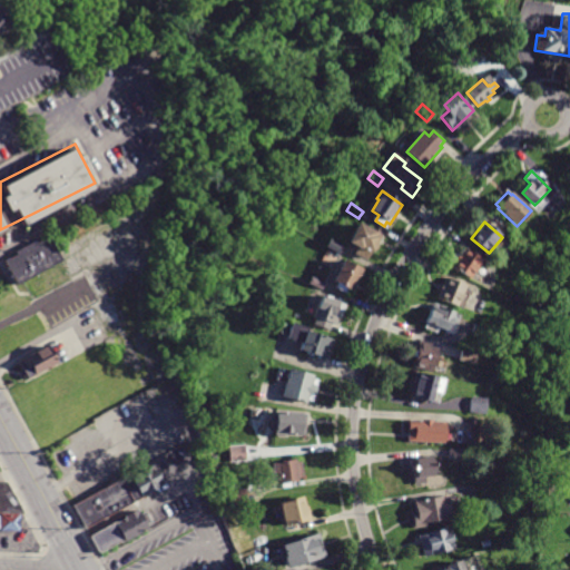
[(370,262),(356,255),(360,248),(351,244),(361,224),(383,236),(370,262)]
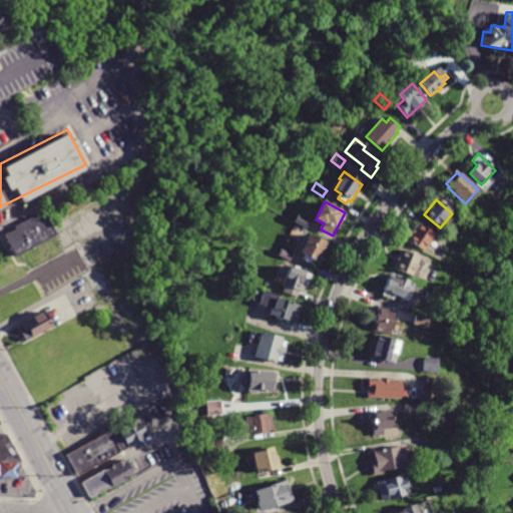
[(0,233),(12,257),(54,233),(42,210),(0,233)]
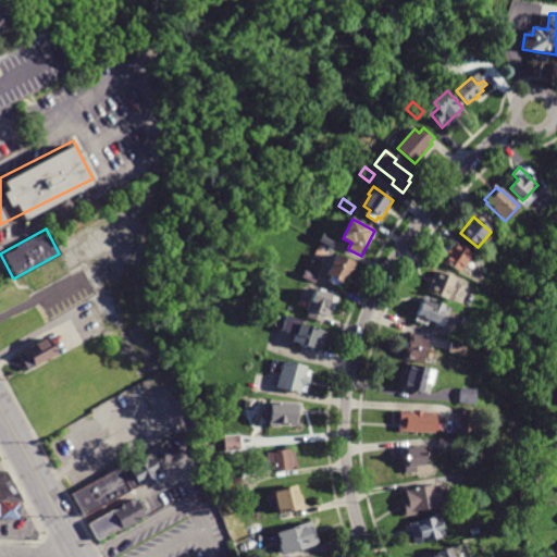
[(335,243),(332,249),(320,243),(324,234),(336,240),(335,243)]
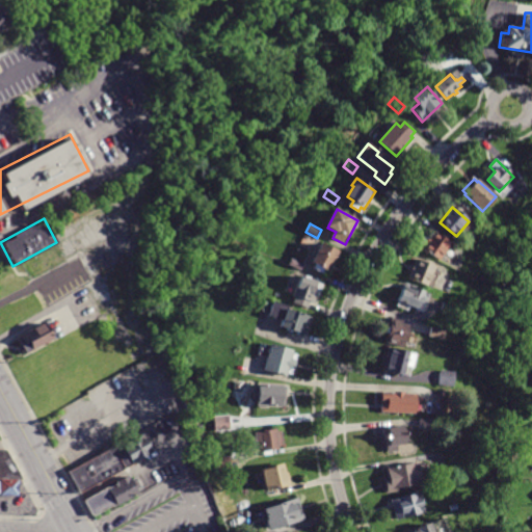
[(442,259),(441,261),(423,250),(425,246),(421,244),(426,236),(430,238),(433,233),(451,244),(442,259)]
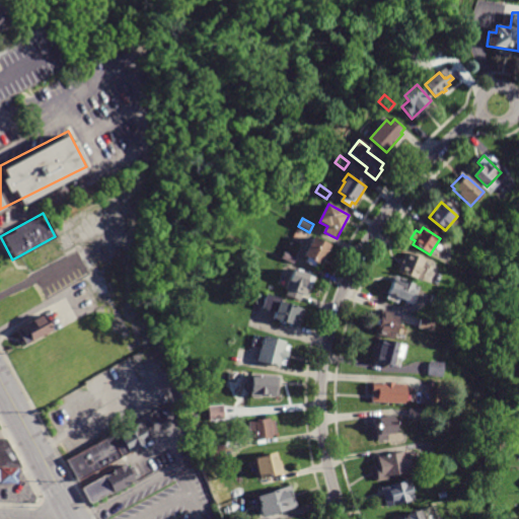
[(314,267),(305,262),(307,256),(303,254),(312,237),(328,245),(319,264),(317,263),(314,267)]
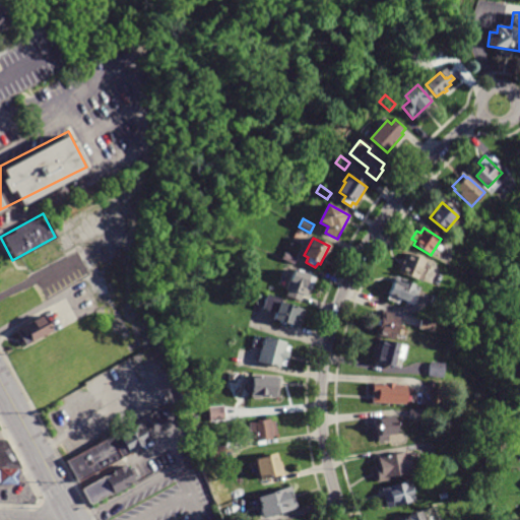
[(296,259),(293,264),(281,259),(285,252),(297,258),(296,259)]
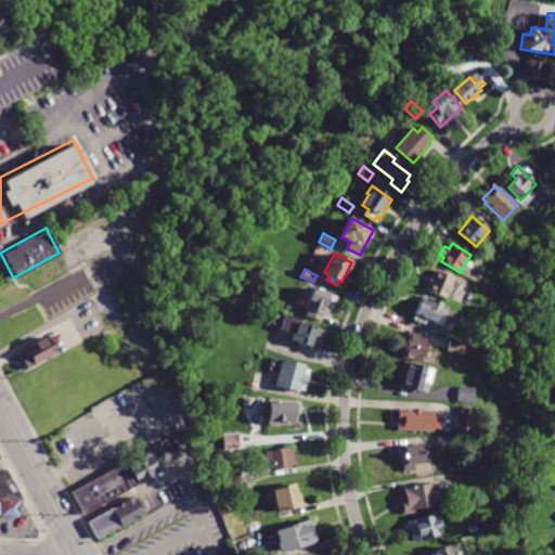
[(434,270),(456,280),(454,285),(456,286),(453,293),(451,292),(449,299),(426,289),(434,270)]
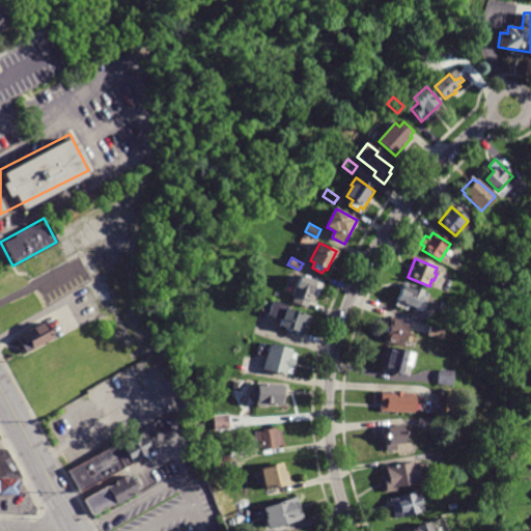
[(323,283),(318,295),(316,294),(313,302),(309,300),(307,307),(292,302),(295,296),(291,295),(299,275),(323,283)]
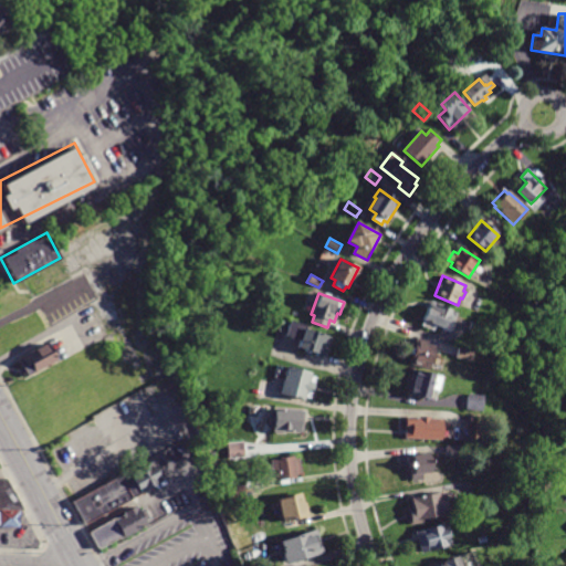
[(449,311),(442,328),(435,325),(432,331),(420,326),(428,303),(449,311)]
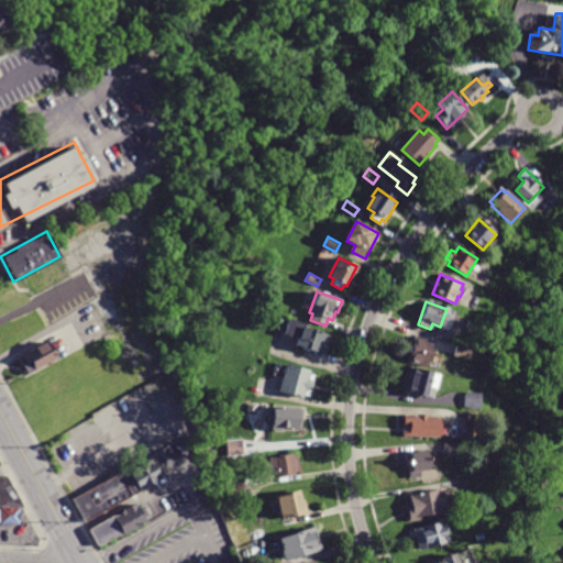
[(305,324),(305,327),(330,334),(323,355),(295,345),(297,339),(283,334),(288,319),(305,324)]
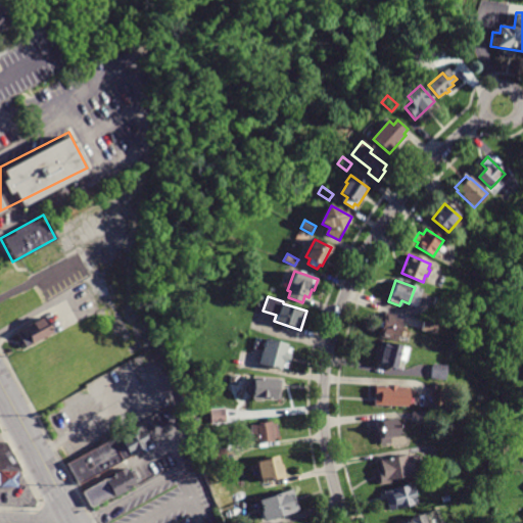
[(400,320),(396,341),(378,337),(382,316),(400,320)]
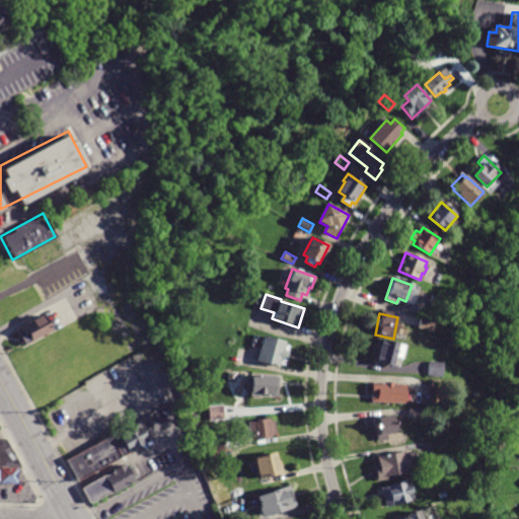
[(43,315),(51,330),(24,345),(16,329),(43,315)]
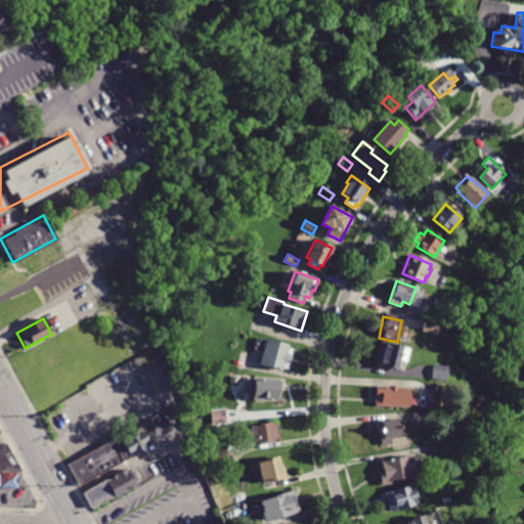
[(424,322),(436,325),(434,335),(421,332),(424,322)]
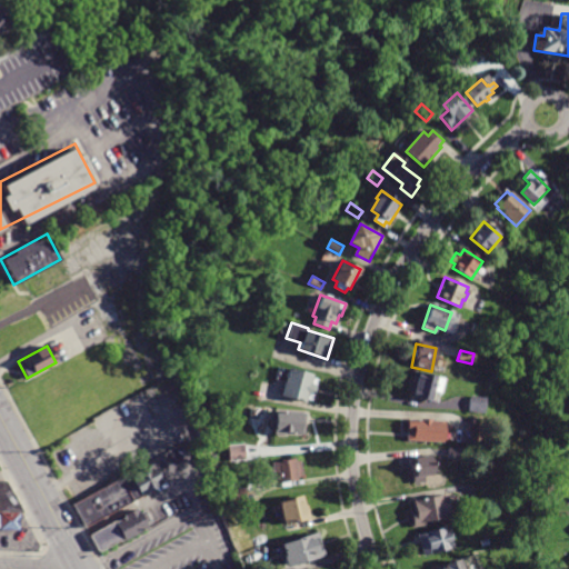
[(313,372),(312,377),(317,378),(312,399),(308,398),(307,401),(283,396),(286,382),(276,381),(279,367),(289,369),(290,367),(313,372)]
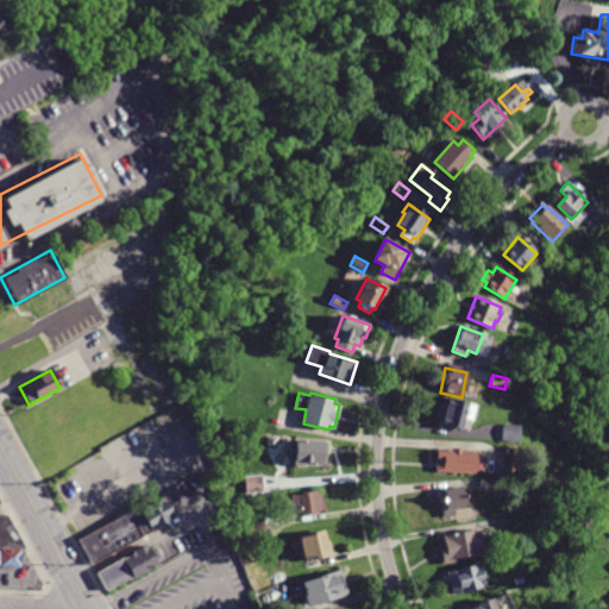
[(476,406),(472,422),(464,420),(462,429),(438,424),(444,399),(476,406)]
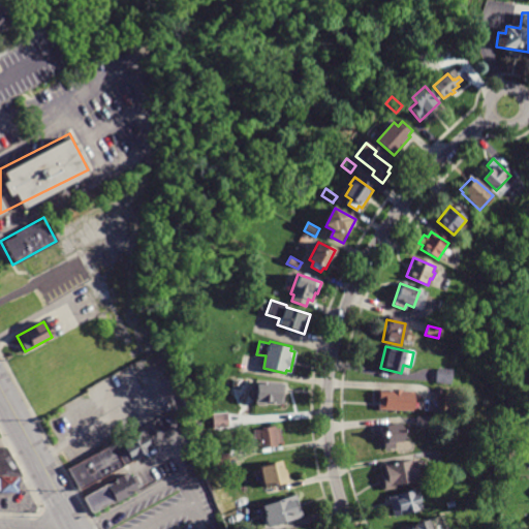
[(450,370),(448,384),(435,383),(436,369),(450,370)]
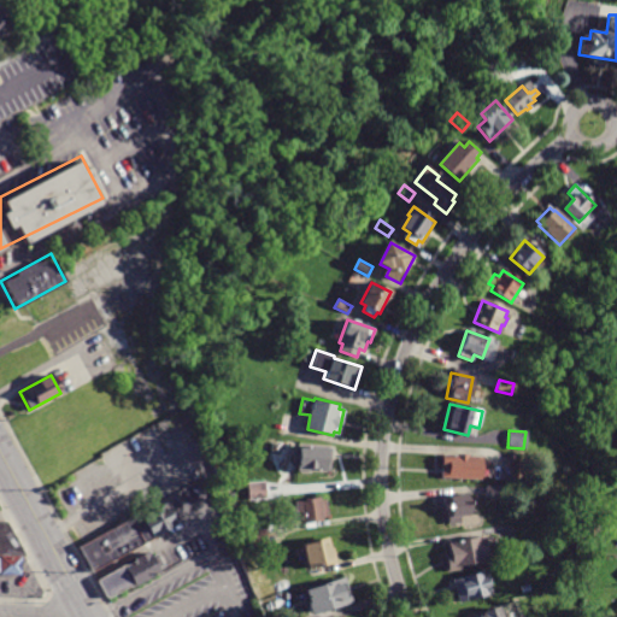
[(330,447),(329,471),(309,470),(307,472),(300,472),(299,470),(295,469),(297,463),(293,463),(294,446),(297,447),(297,445),(330,447)]
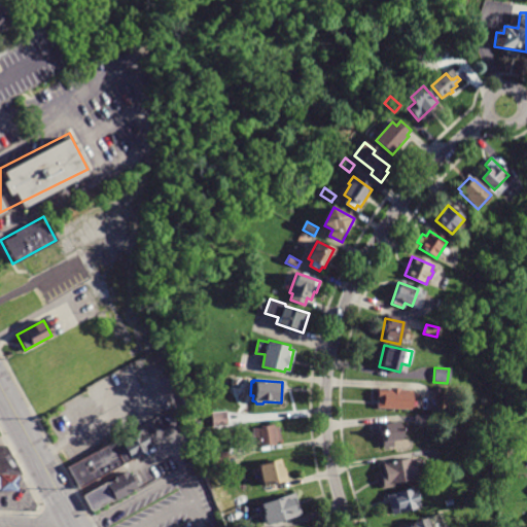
[(435,386),(441,392),(434,397),(429,391),(435,386)]
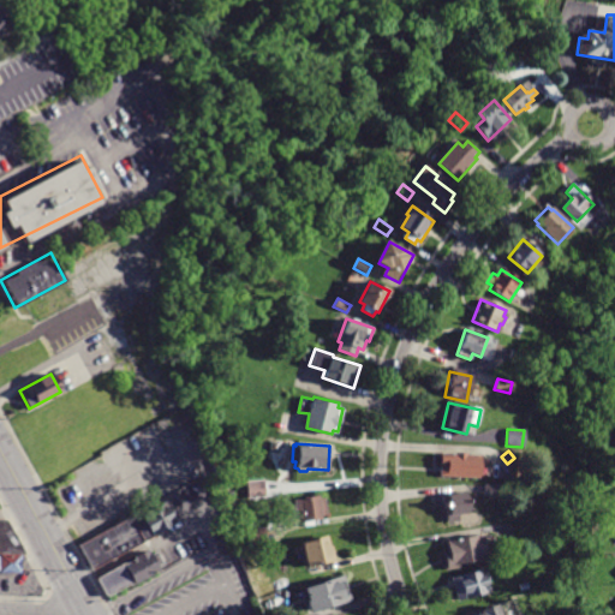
[(478,454),(482,454),(481,477),(440,476),(441,453),(478,454)]
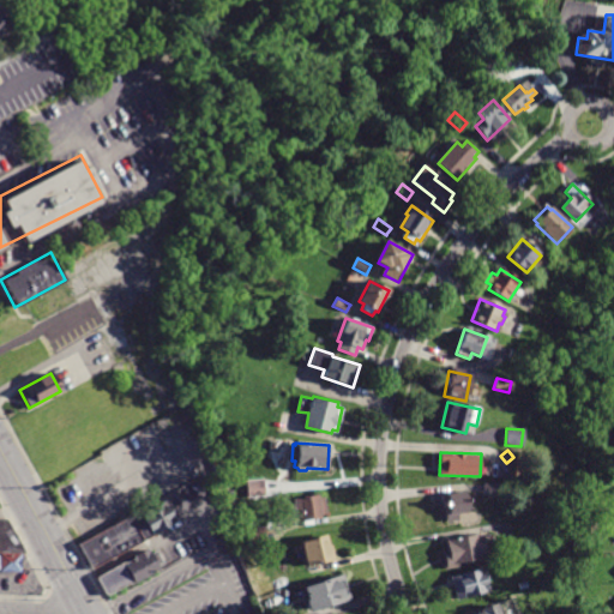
[(264,480),(265,497),(247,498),(246,481),(264,480)]
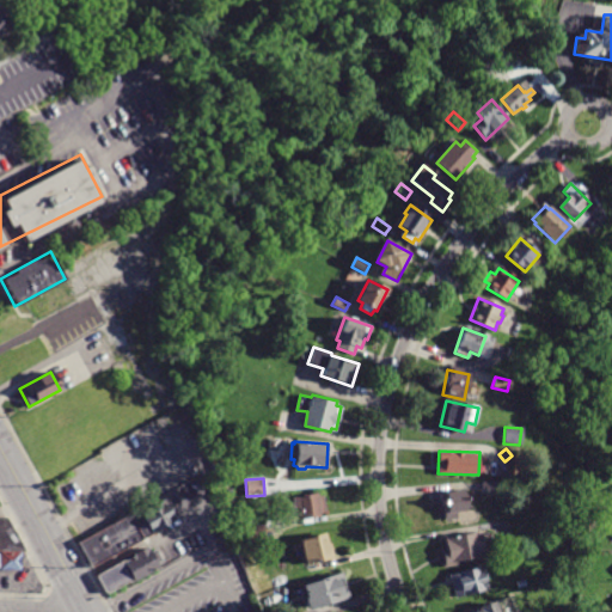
[(501,482),(501,493),(481,493),(481,483),(501,482)]
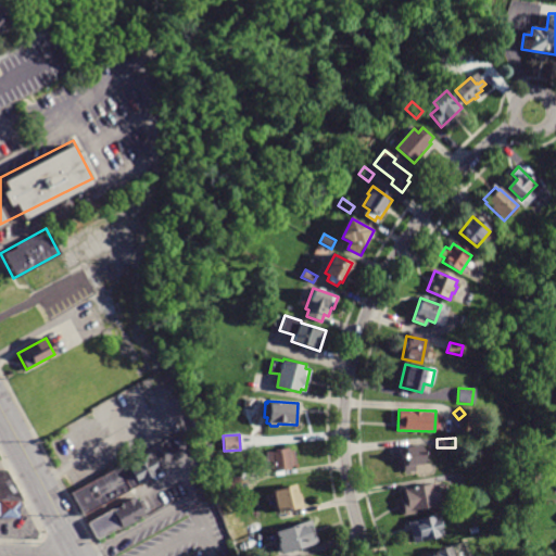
[(422,445),(424,465),(414,465),(415,471),(404,472),(402,447),(422,445)]
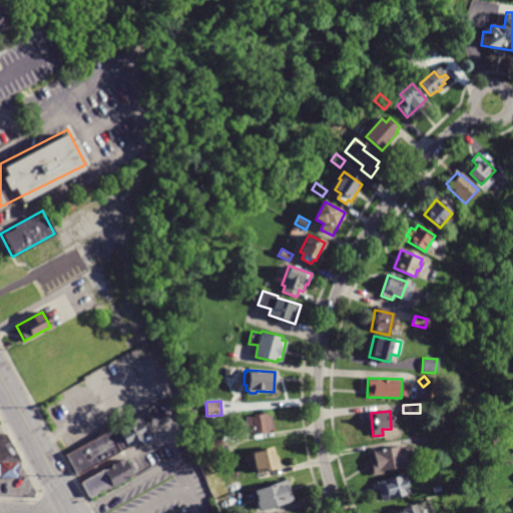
[(265,414),(265,416),(271,416),(272,430),(268,430),(268,432),(248,434),(246,416),(265,414)]
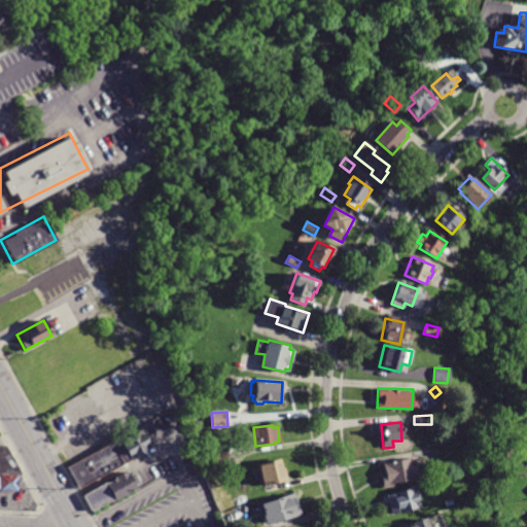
[(67,464),(77,485),(150,449),(141,429),(67,464)]
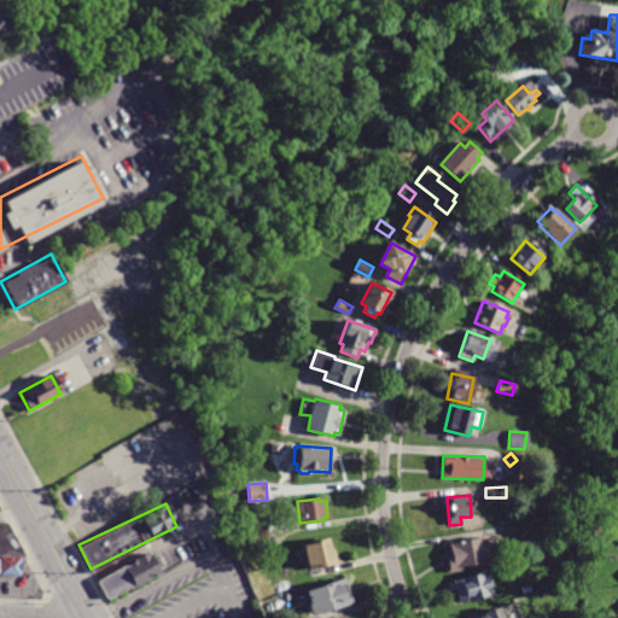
[(0,522),(0,552),(18,552),(6,522),(0,522)]
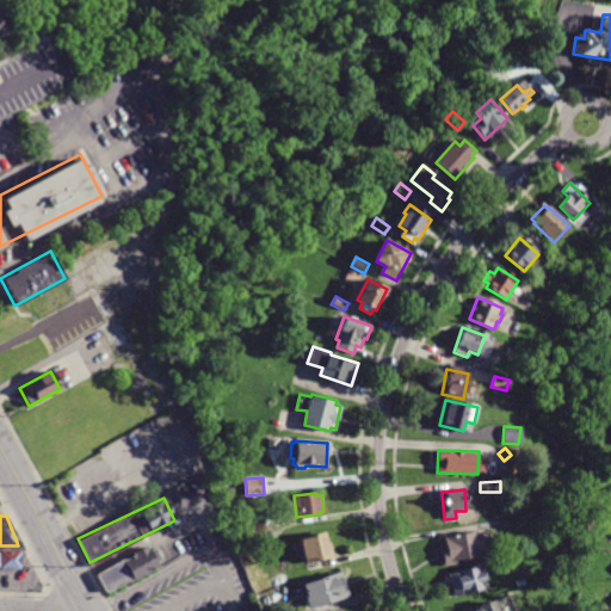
[(263,525),(265,542),(248,544),(246,526),(263,524),(263,525)]
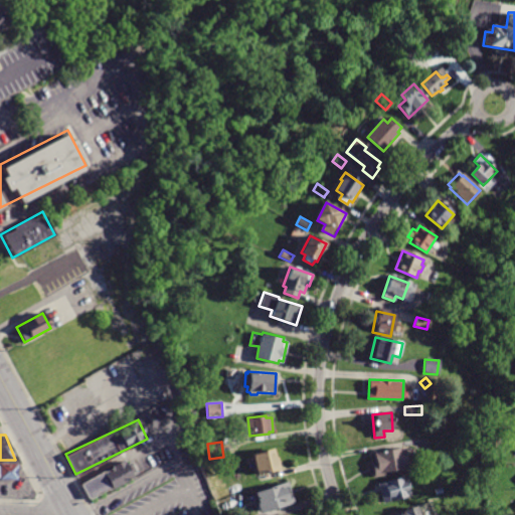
[(405,447),(409,471),(373,477),(371,463),(374,462),(372,453),(405,447)]
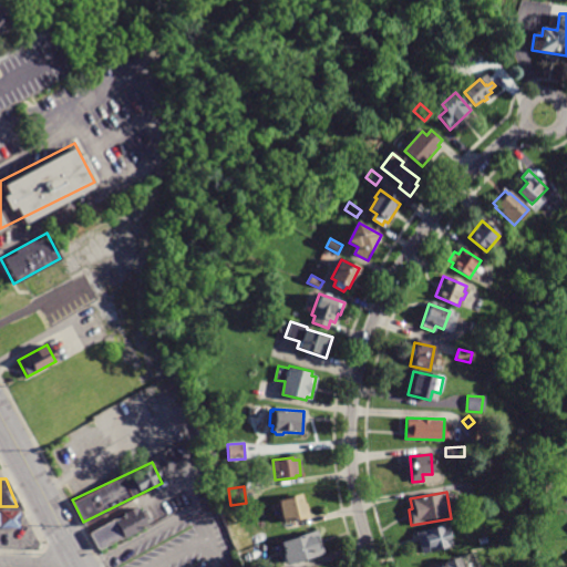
[(301,494),(303,504),(307,504),(310,518),(298,522),(297,518),(281,522),(276,501),(301,494)]
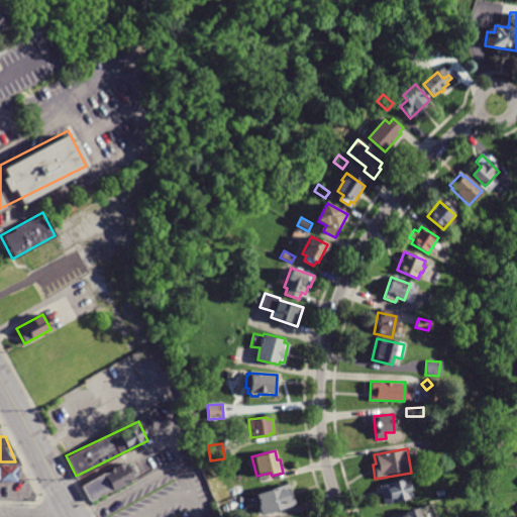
[(79,484),(88,500),(130,476),(121,459),(79,484)]
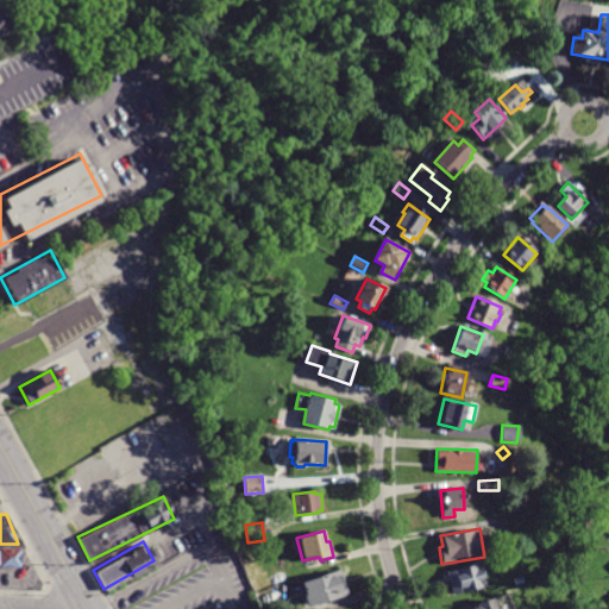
[(20,567),(0,567),(0,548),(20,548),(20,567)]
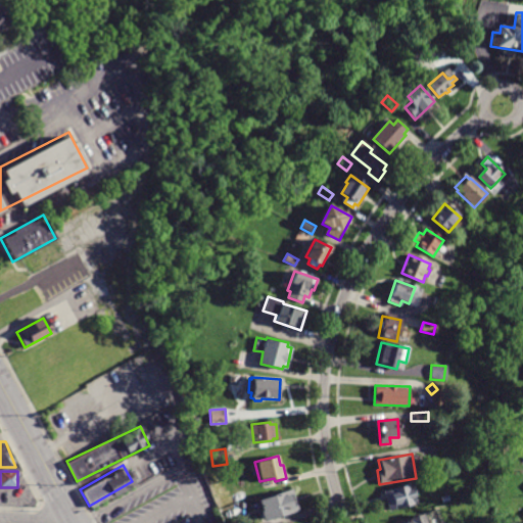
[(412,485),(417,504),(389,511),(384,492),(412,485)]
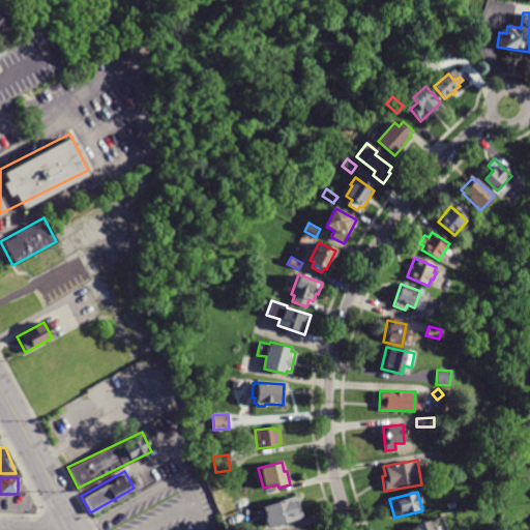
[(263,507),(297,496),(303,518),(269,528),(263,507)]
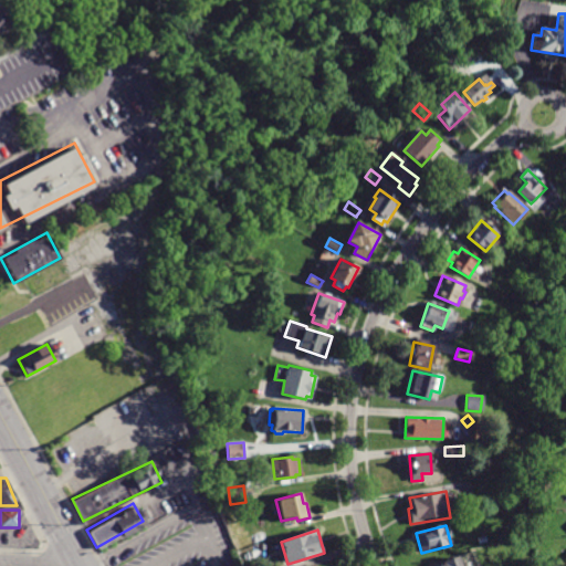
[(472,552),(477,565),(433,565),(458,556),(458,557),(472,552)]
